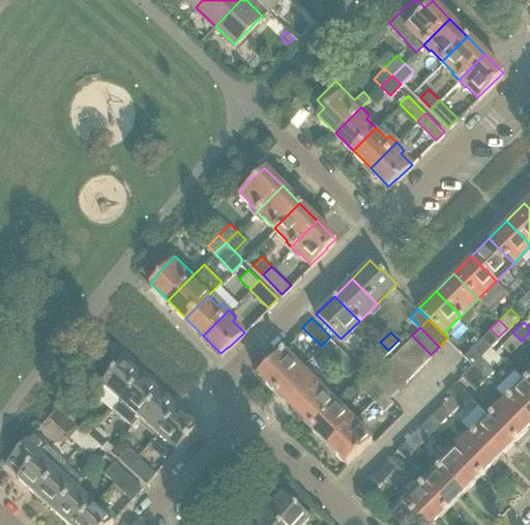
[(522,341),(512,332),(503,342),(511,351),(522,341)]
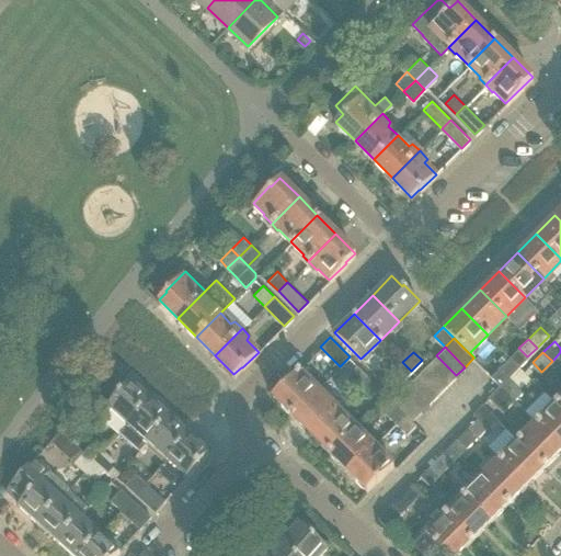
[(447,384),(456,375),(436,355),(427,364),(447,384)]
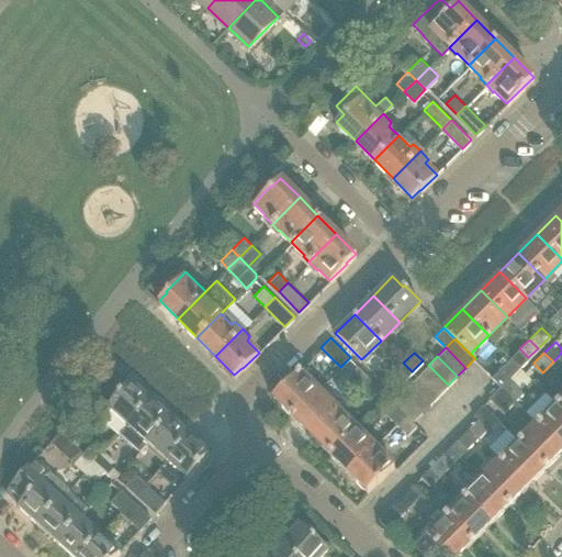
[(501,385),(502,385),(509,377),(508,377),(519,366),(509,357),(492,375),(501,385)]
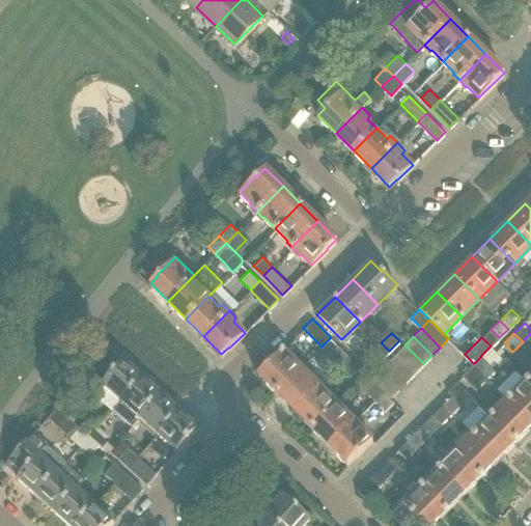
[(389,351),(381,342),(370,353),(380,361),(389,351)]
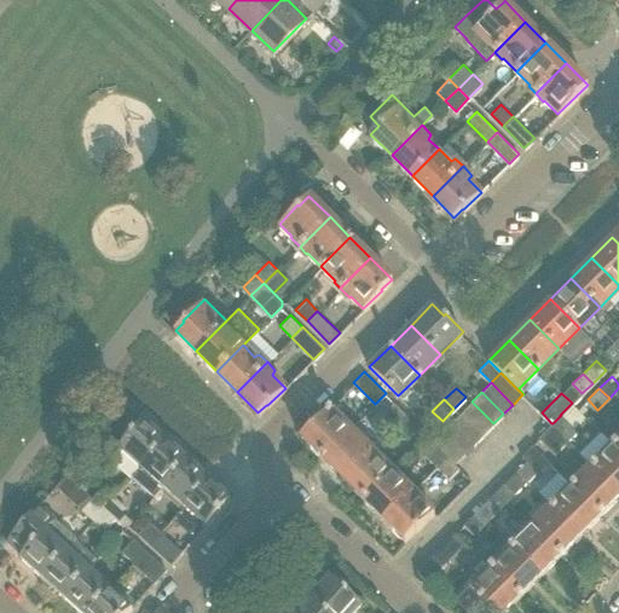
[(383,412),(394,423),(405,414),(394,402),(383,412)]
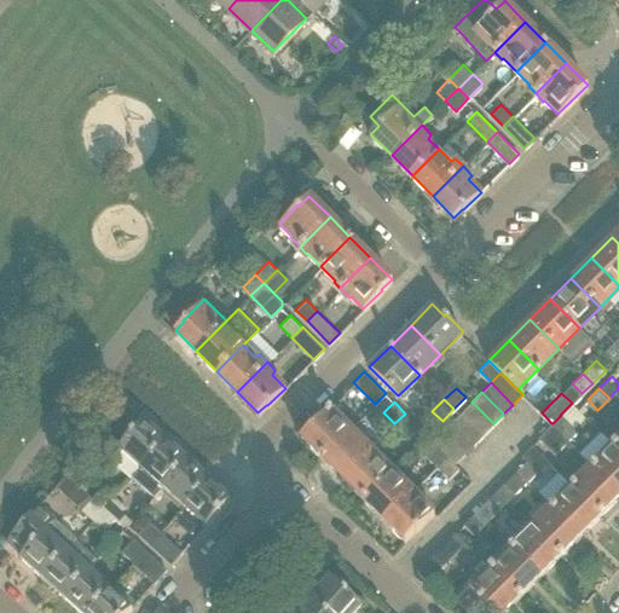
[(472,402),(462,411),(484,433),(493,423),(472,402)]
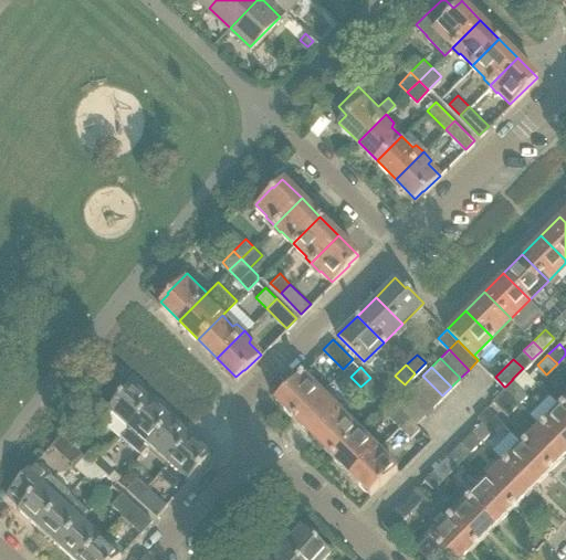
[(274,398),(293,416),(321,390),(312,381),(313,381),(302,370),(274,398)]
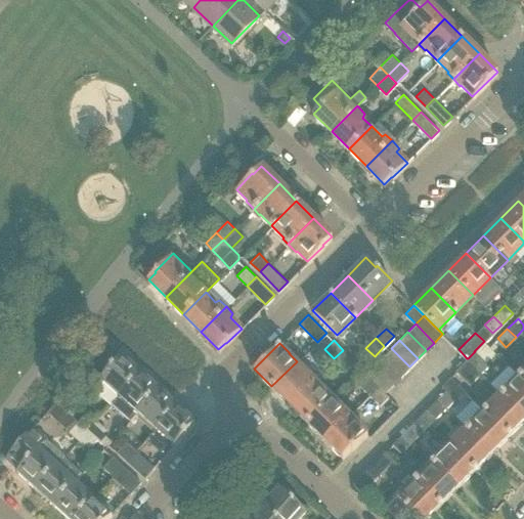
[(391,348),(383,356),(401,375),(409,366),(391,348)]
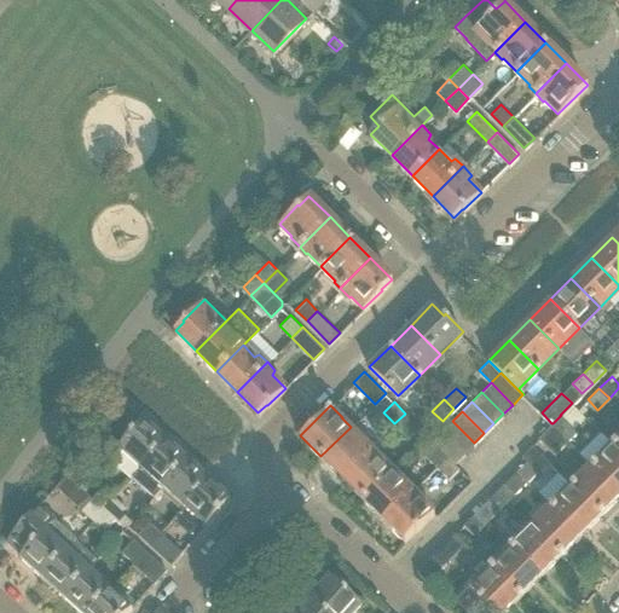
[(405,414),(394,423),(408,435),(417,426),(405,414)]
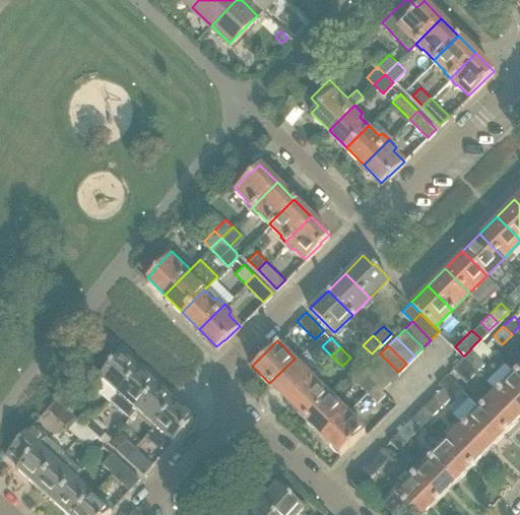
[(483,362),(471,348),(464,356),(476,369),(483,362)]
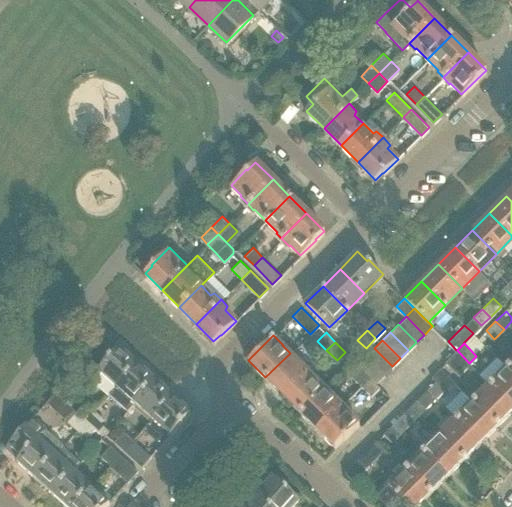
[(107,395),(109,393),(137,361),(119,345),(89,378),(107,395)]
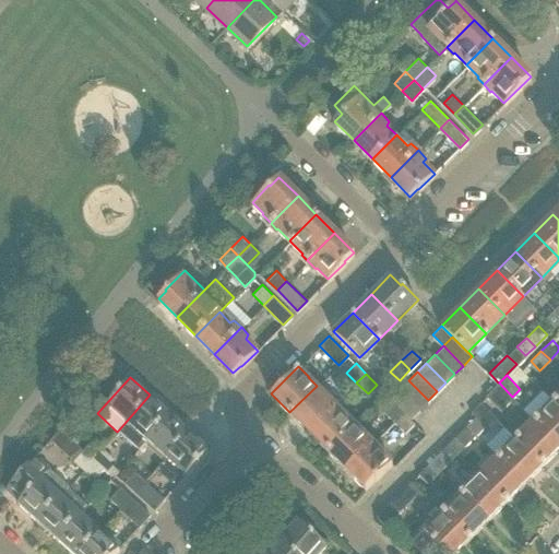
[(408,380),(400,389),(419,410),(428,400),(408,380)]
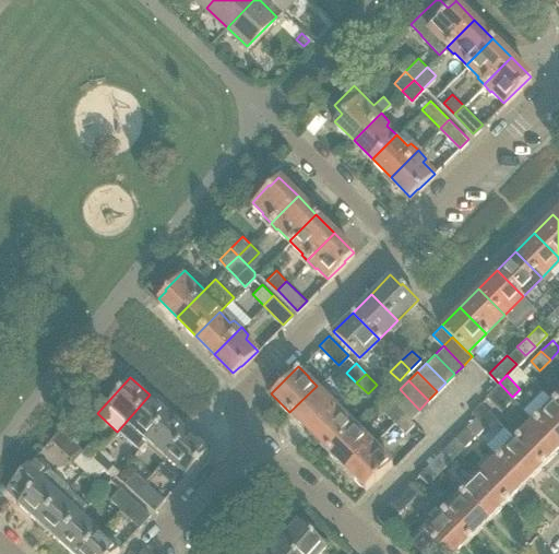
[(499,382),(498,382),(487,395),(500,408),(512,397),(499,382)]
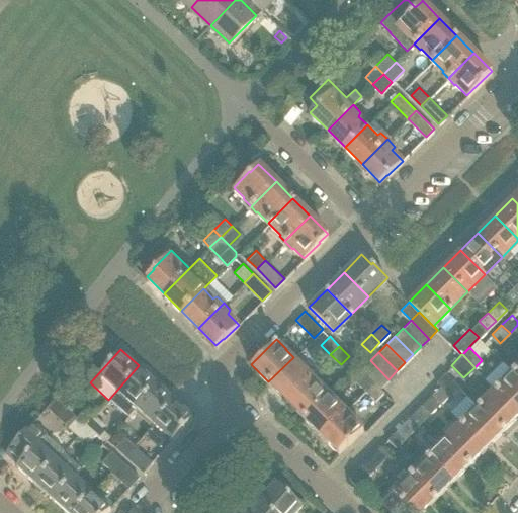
[(268,381),(285,399),(311,373),(305,367),(305,368),(293,357),(268,381)]
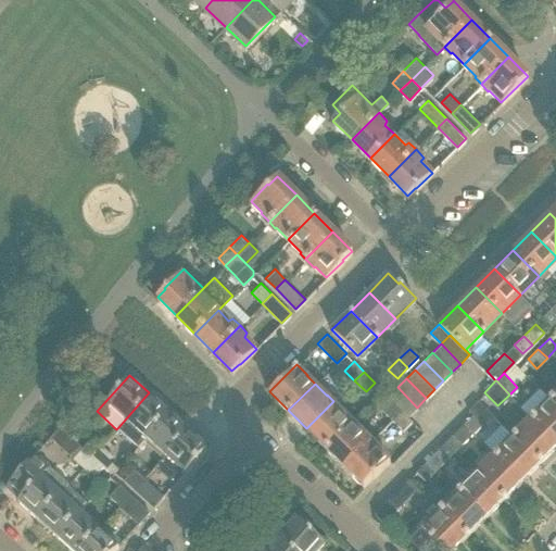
[(397,387),(389,396),(391,398),(402,409),(408,415),(417,408),(397,387)]
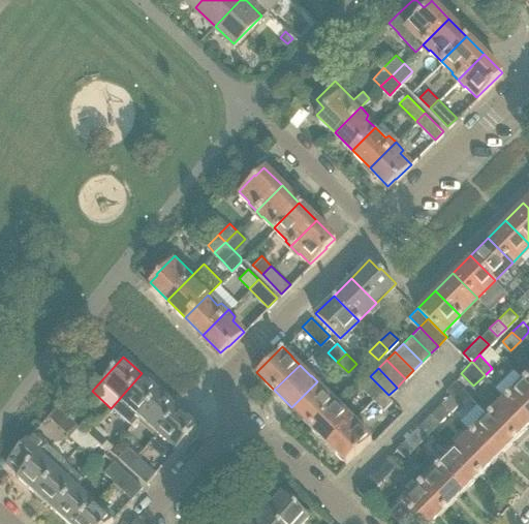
[(512,368),(495,386),(505,395),(528,419),(528,383),(524,378),(512,368)]
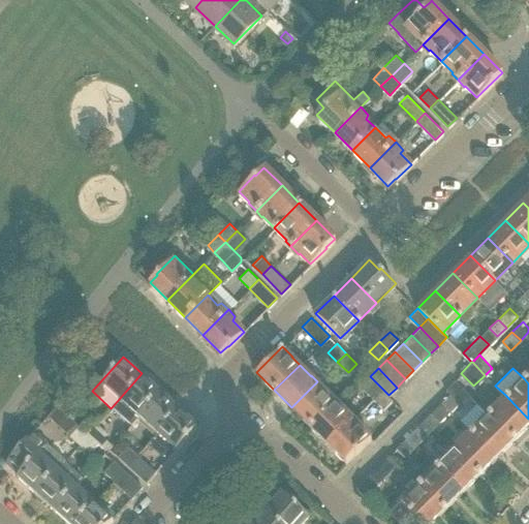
[(130,423),(138,414),(160,391),(142,373),(113,406),(130,423)]
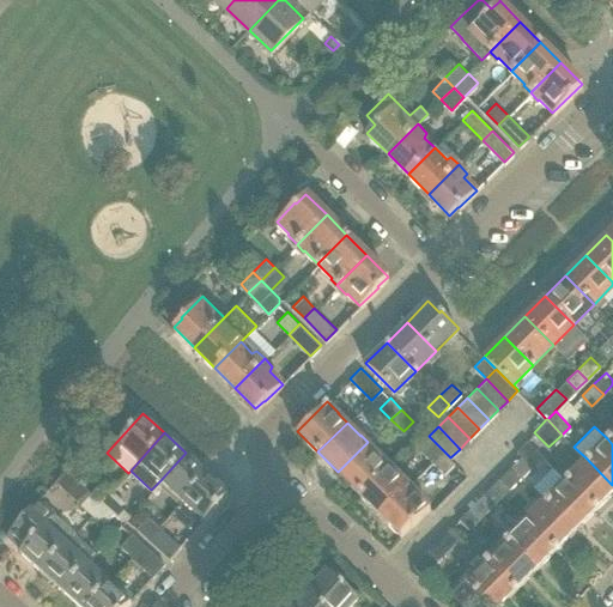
[(420,448),(432,460),(443,450),(431,438),(420,448)]
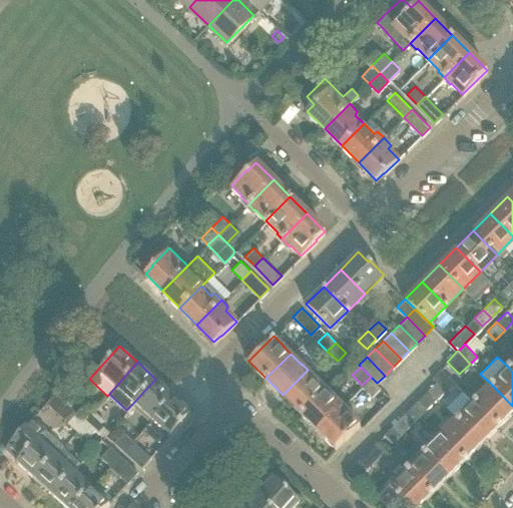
[(283,395),(300,412),(325,388),(315,378),(315,377),(308,370),(283,395)]
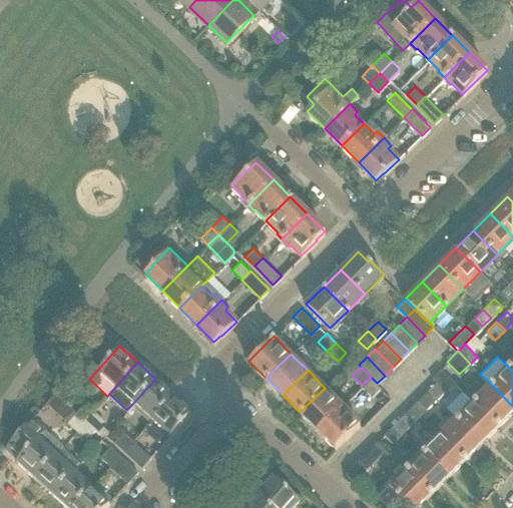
[(377,383),(371,377),(362,385),(372,395),(381,386),(377,383)]
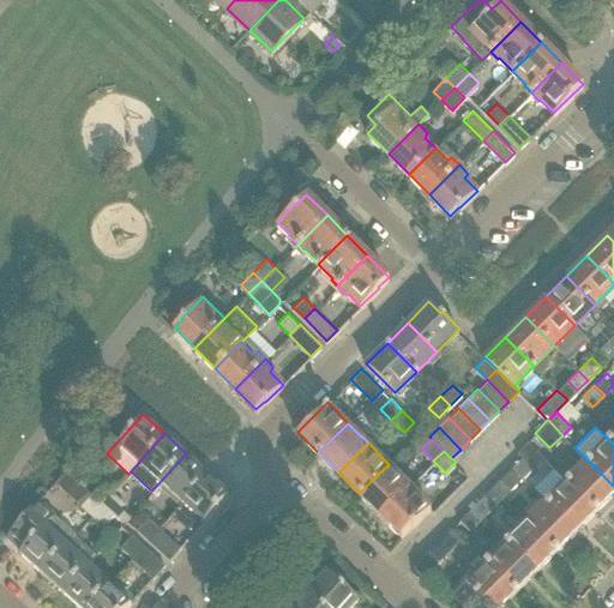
[(161,481),(182,500),(208,473),(186,453),(161,481)]
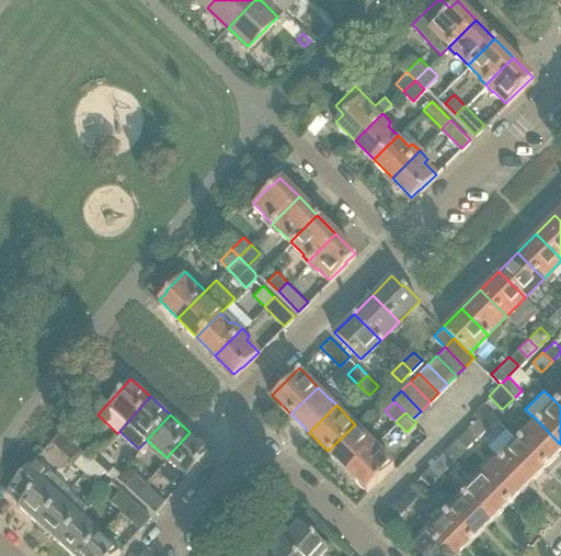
[(478,416),(468,426),(469,427),(478,435),(488,426),(479,417),(478,416)]
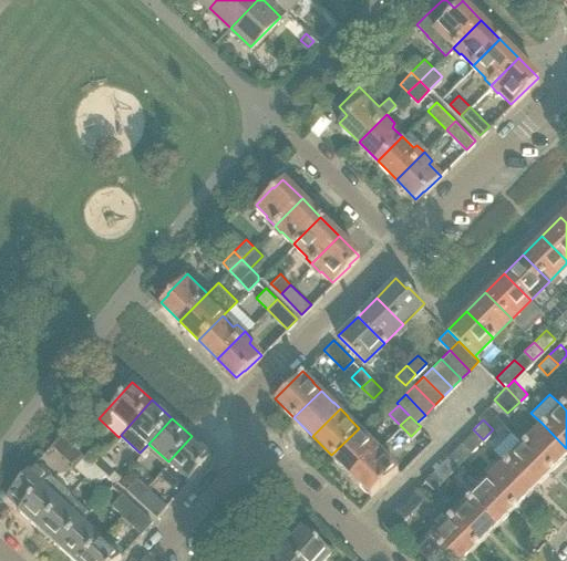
[(536,432),(524,443),(549,468),(566,450),(566,448),(542,423),(535,430),(536,432)]
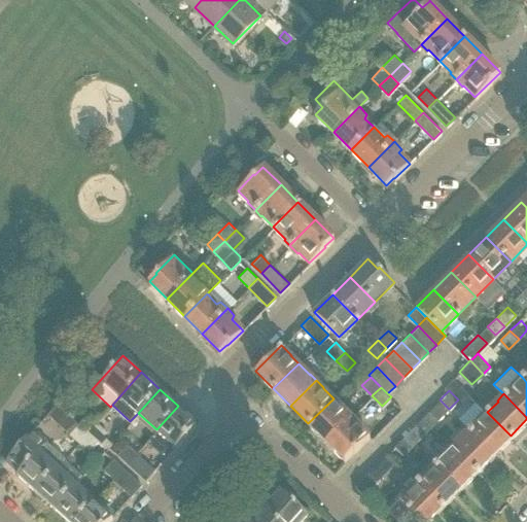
[(308,423),(325,441),(352,415),(345,409),(344,410),(334,398),(308,423)]
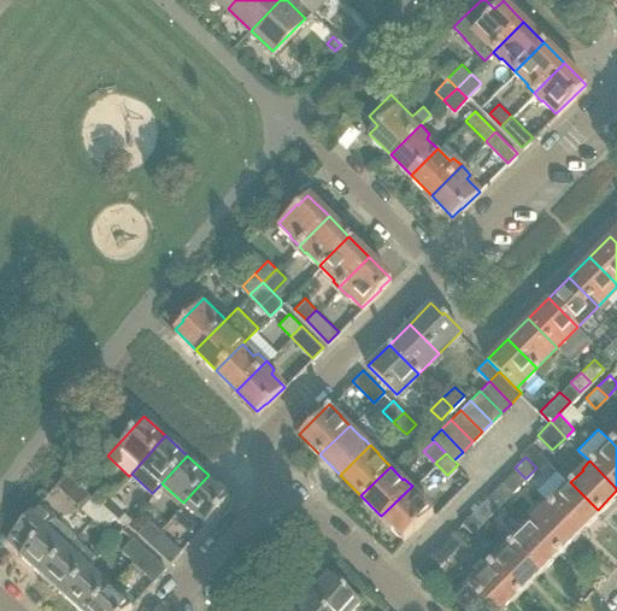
[(515,468),(501,481),(503,482),(512,492),(526,479),(516,469),(515,468)]
